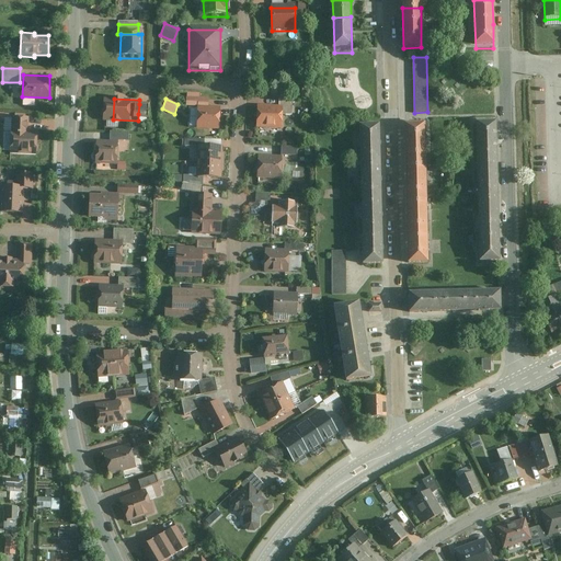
[(279,100),(278,106),(282,106),(281,115),(292,115),(293,100),(279,100)]
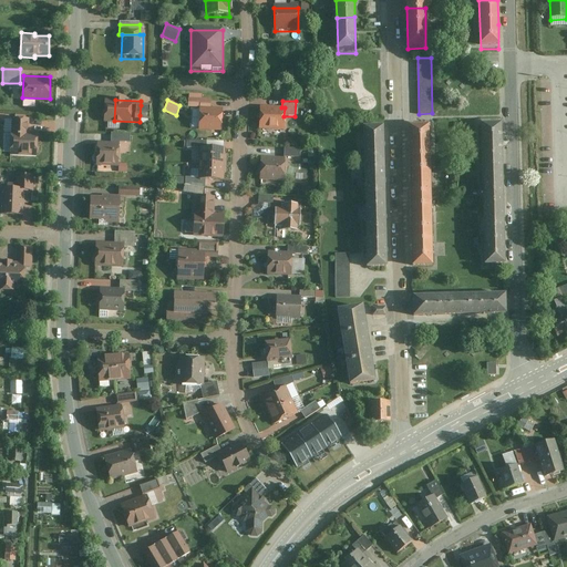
[(155,105),(141,105),(140,115),(146,115),(146,119),(154,119),(155,105)]
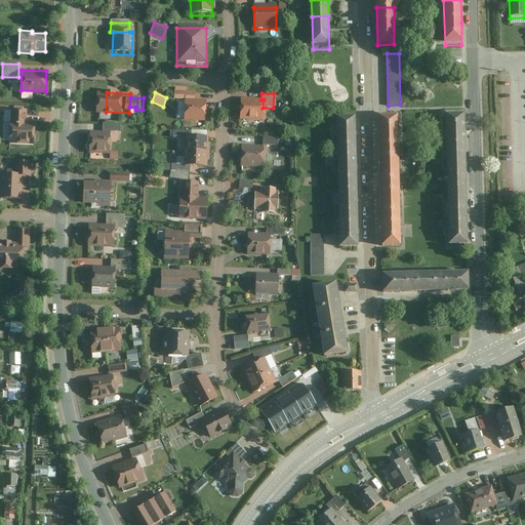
[(193,99),(184,98),(184,118),(204,119),(204,99),(193,99)]
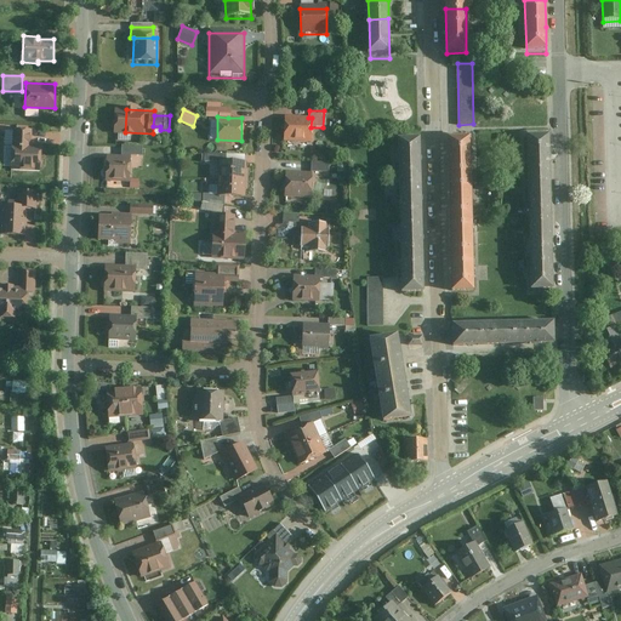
[(308,118),(285,117),(284,138),(311,140),(311,127),(312,118),(308,118)]
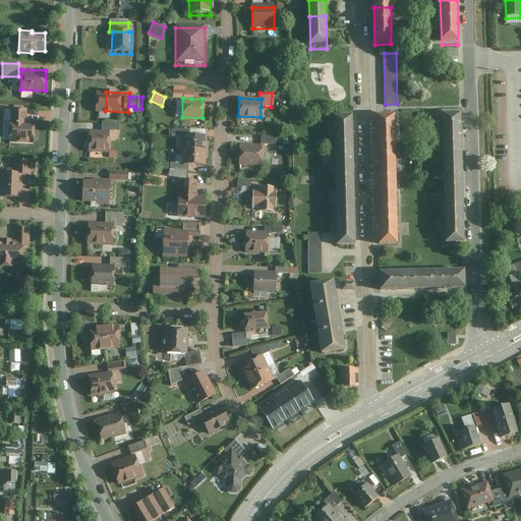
[(11,109),(10,120),(26,121),(26,109),(11,109)]
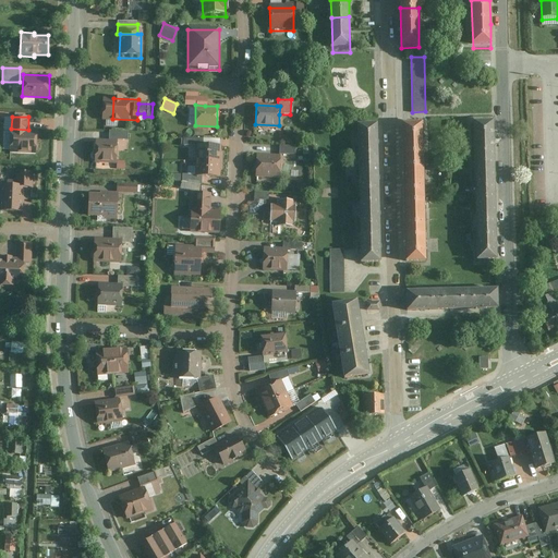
[(494,140),(494,118),(473,118),(476,258),(497,257),(496,231),(495,197),(495,168),(494,140)]
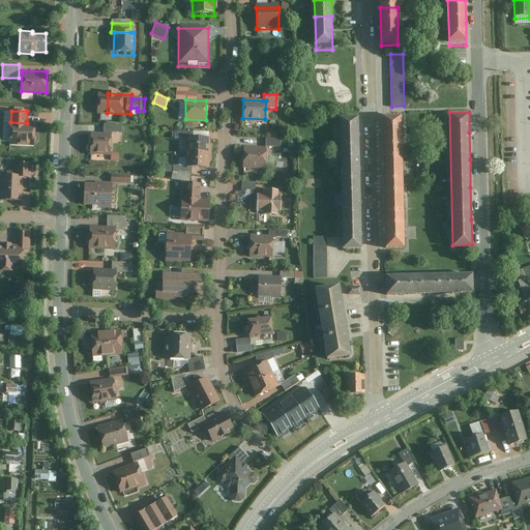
[(404,247),(401,113),(381,114),(382,135),(383,159),(383,190),(384,219),(384,247),(404,247)]
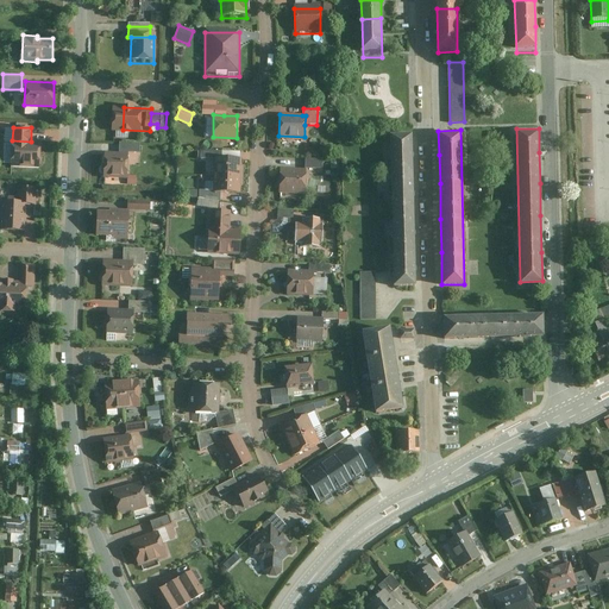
[(410,152),(410,132),(388,132),(391,286),(414,284),(414,257),(413,226),(412,189),(410,152)]
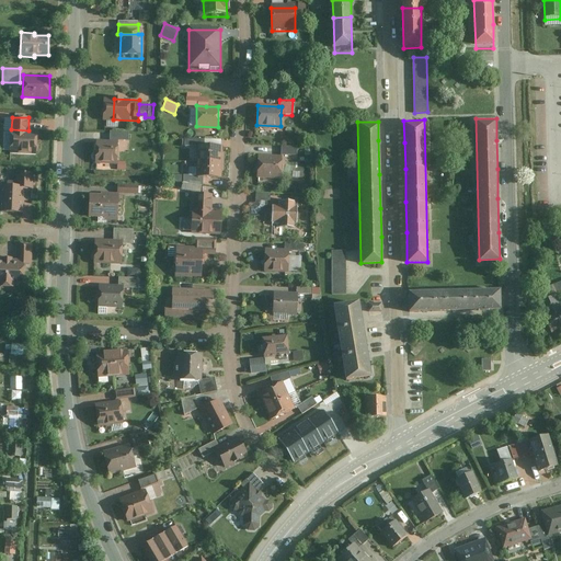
[(36,155),(36,130),(29,130),(11,129),(11,153),(36,155)]
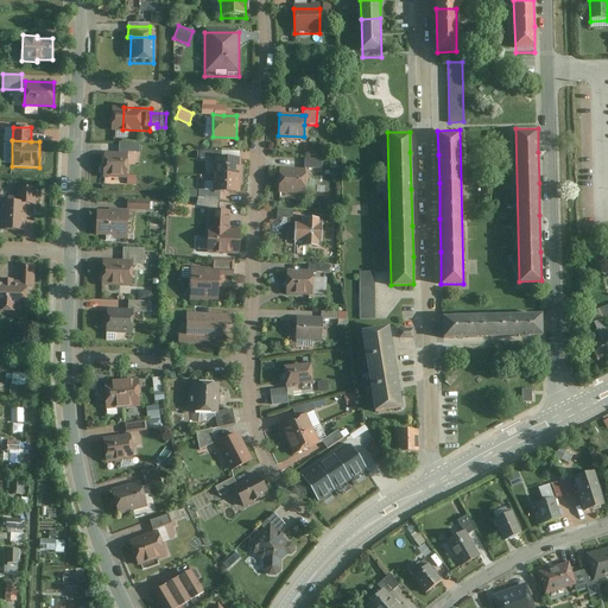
[(139,143),(118,143),(118,151),(139,152),(139,143)]
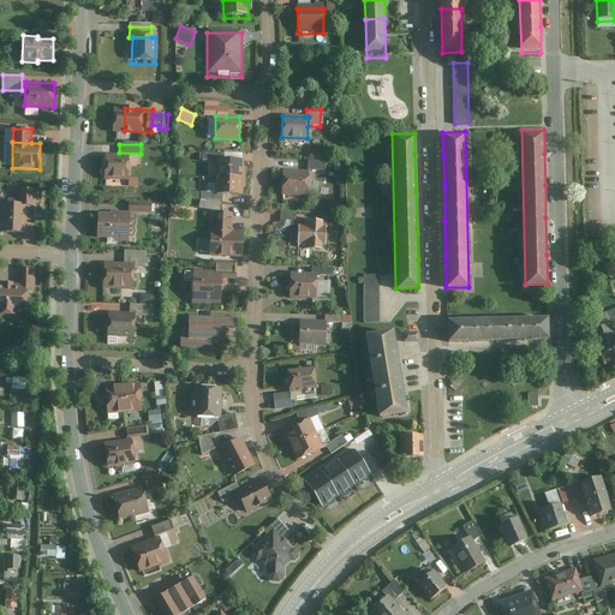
[(127,156),(105,156),(103,178),(127,179),(127,156)]
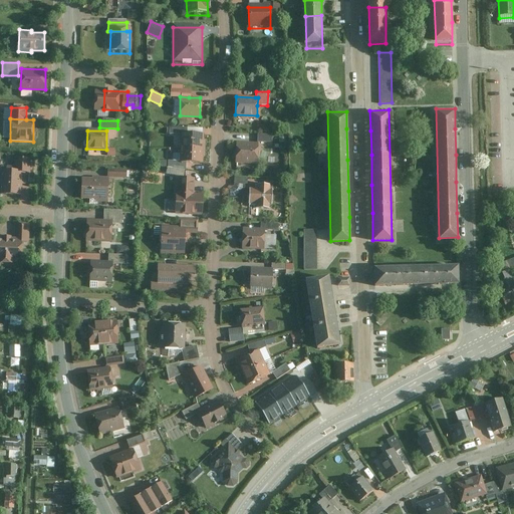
[(271,135),(258,134),(257,142),(270,142),(271,135)]
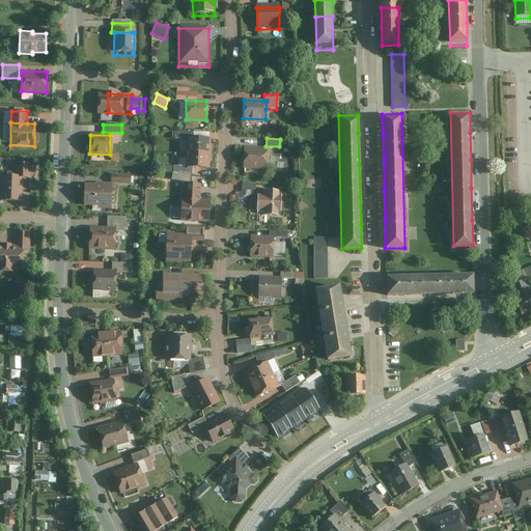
[(186,139),(186,151),(210,152),(211,139),(192,139),(186,139)]
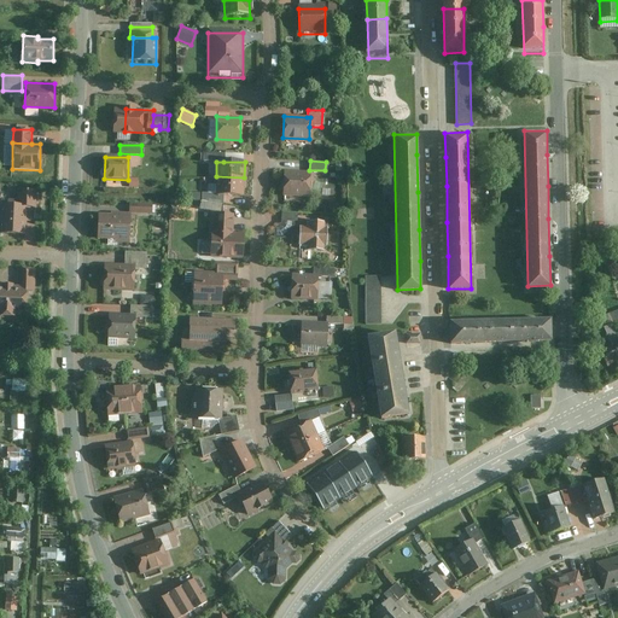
[(310,173),(284,172),(283,196),(309,197),(310,173)]
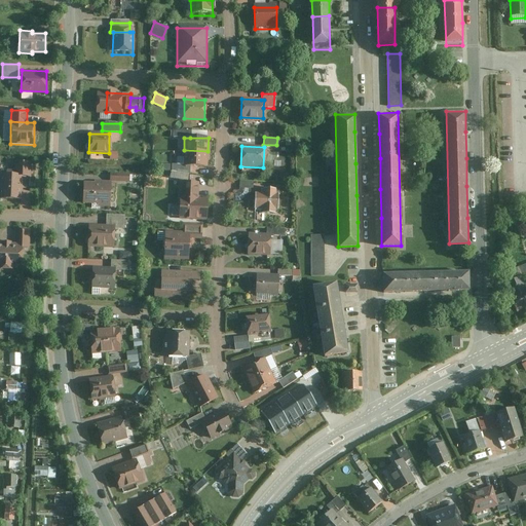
[(208,151),(184,150),(183,163),(183,164),(189,164),(208,165),(208,151)]
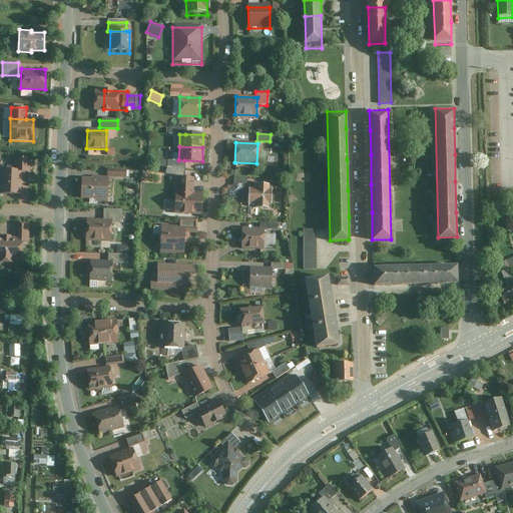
[(15,170),(21,171),(29,171),(30,158),(16,157),(15,170)]
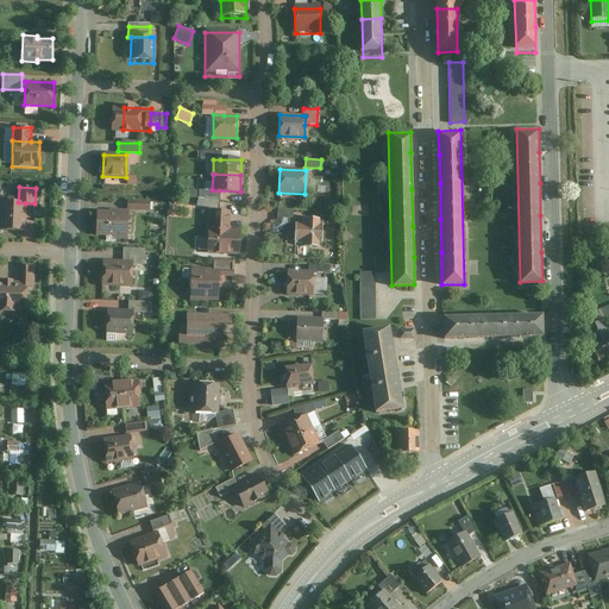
[(219,201),(219,190),(212,190),(212,189),(198,189),(198,198),(219,201)]
